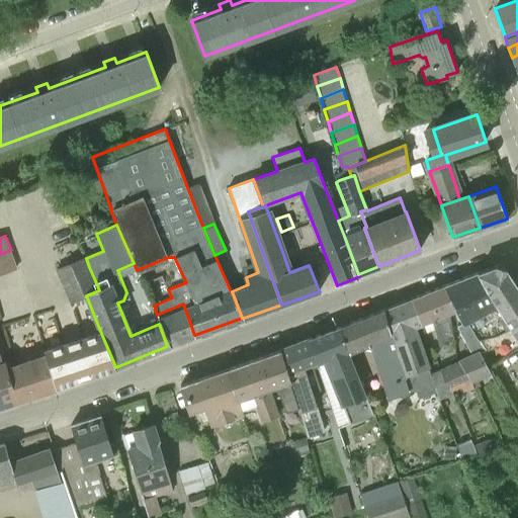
[(0,275),(17,269),(11,250),(0,254),(0,275)]
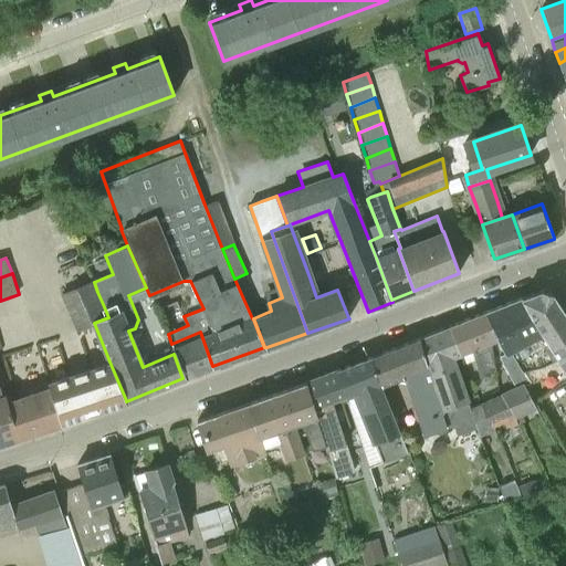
[(66,306),(97,292),(93,280),(61,294),(66,306)]
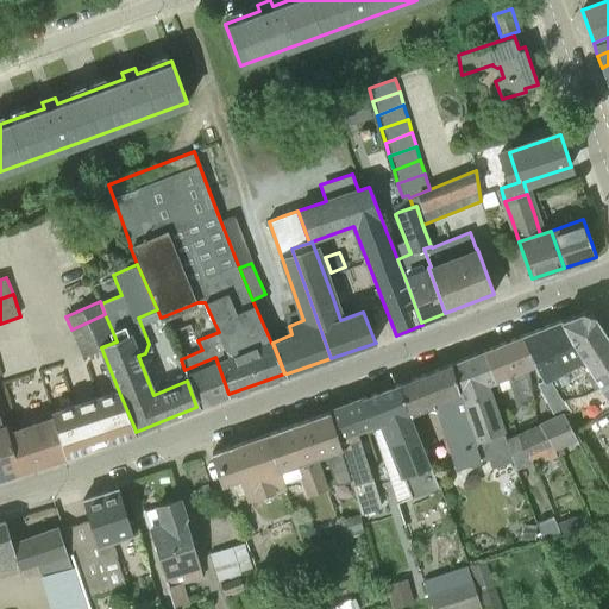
[(601,385),(608,380),(608,339),(592,315),(584,312),(583,313),(560,320),(582,359),(572,365),(586,390),(588,391),(601,385)]
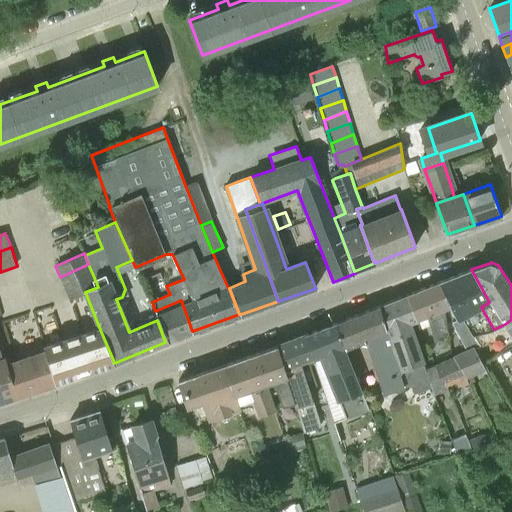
[(64,288),(93,275),(88,264),(60,277),(64,288)]
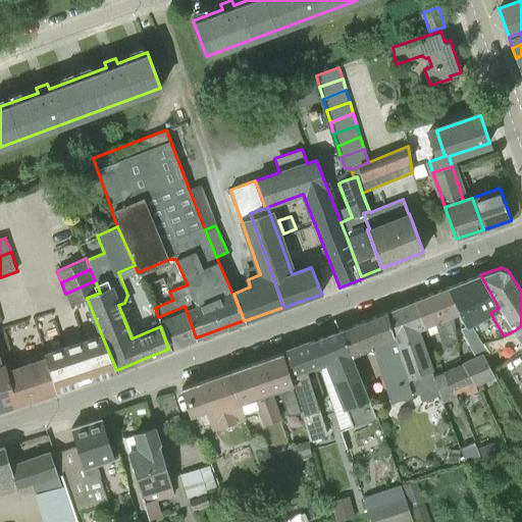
[(480,274),(448,288),(458,313),(465,326),(461,329),(474,357),(462,363),(474,384),(476,386),(494,377),(483,355),(489,352),(482,343),(478,336),(471,324),(490,313),(499,308),(480,274)]
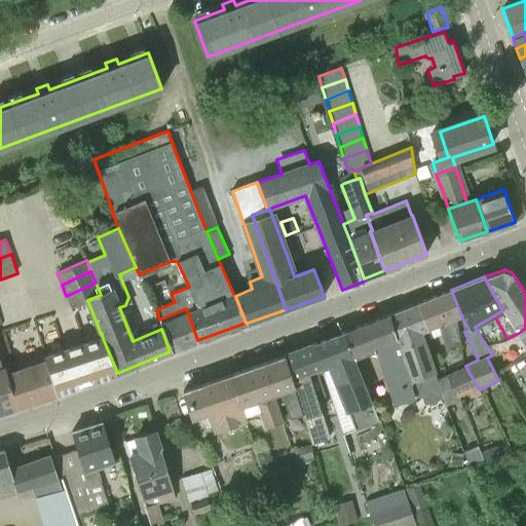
[(87,300),(101,295),(96,283),(66,296),(71,307),(87,300)]
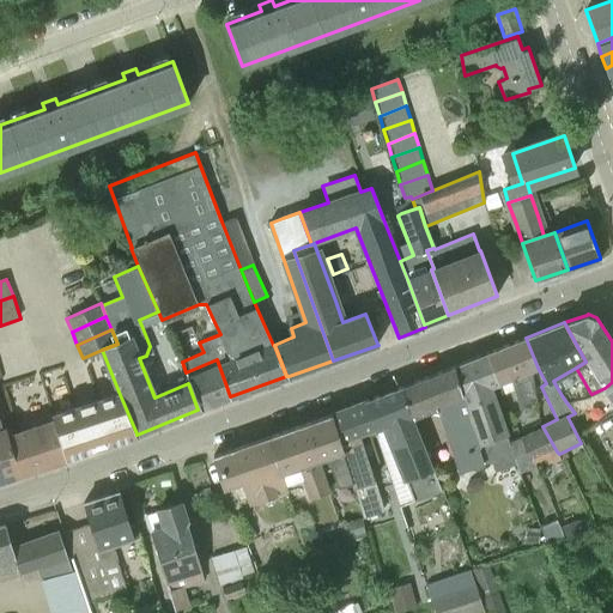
[(526,338),(485,353),(497,383),(501,394),(514,389),(522,411),(538,404),(533,369),(538,368),(526,338)]
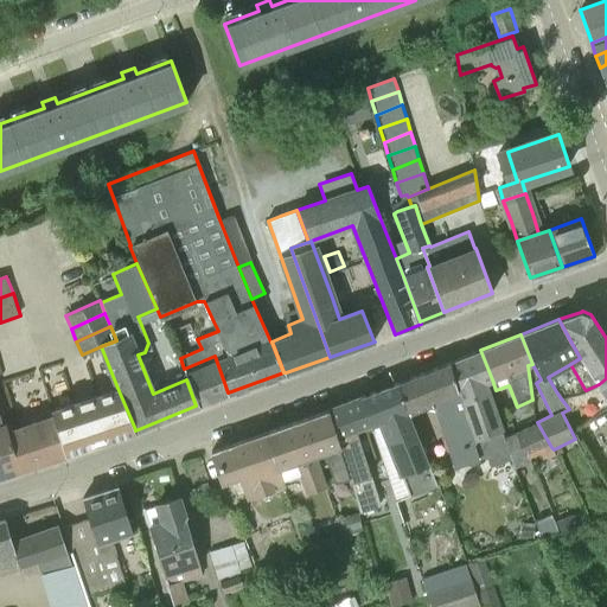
[(502,430),(486,382),(492,379),(480,350),(449,362),(474,439),(502,430)]
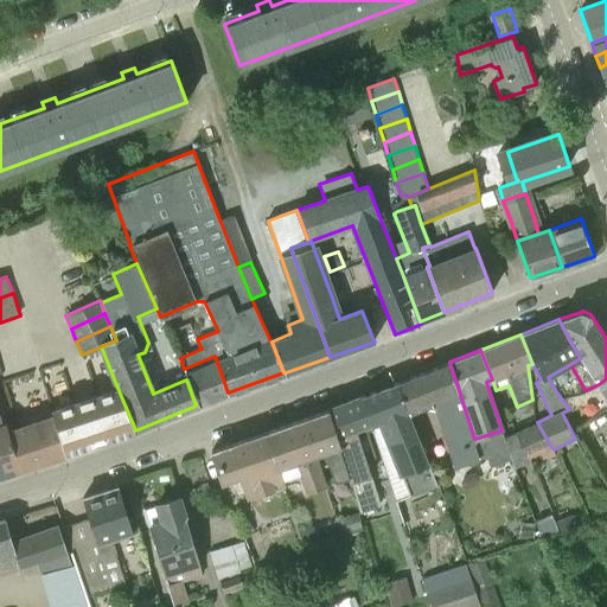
[(184,369),(183,369),(186,379),(196,406),(228,393),(215,356),(184,369)]
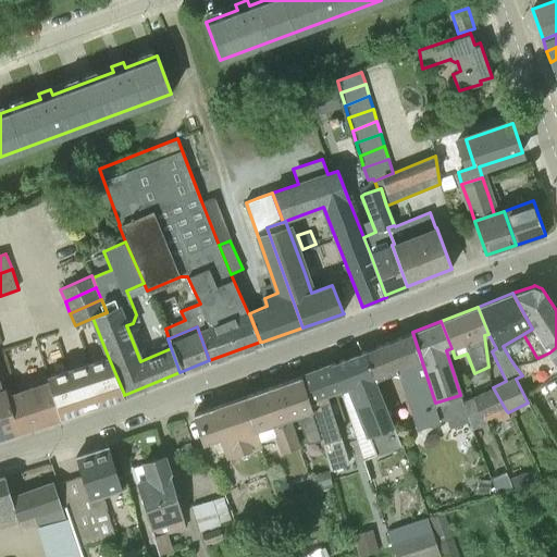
[(375,379),(397,371),(417,430),(447,419),(450,429),(470,422),(462,400),(460,395),(435,403),(412,332),(364,351),(375,379)]
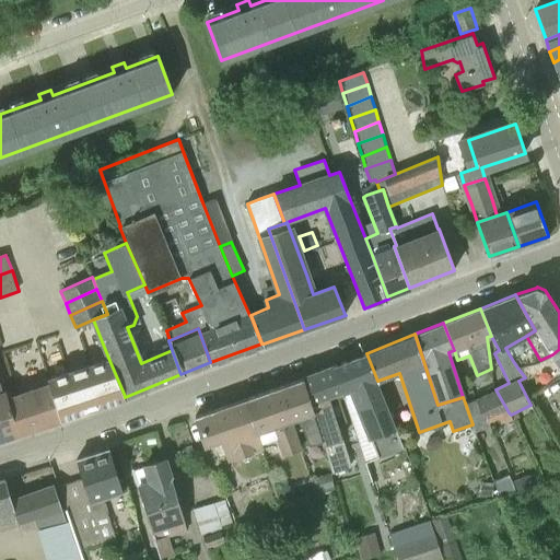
[(559,349),(552,354),(540,360),(539,359),(535,361),(546,383),(559,373),(559,349)]
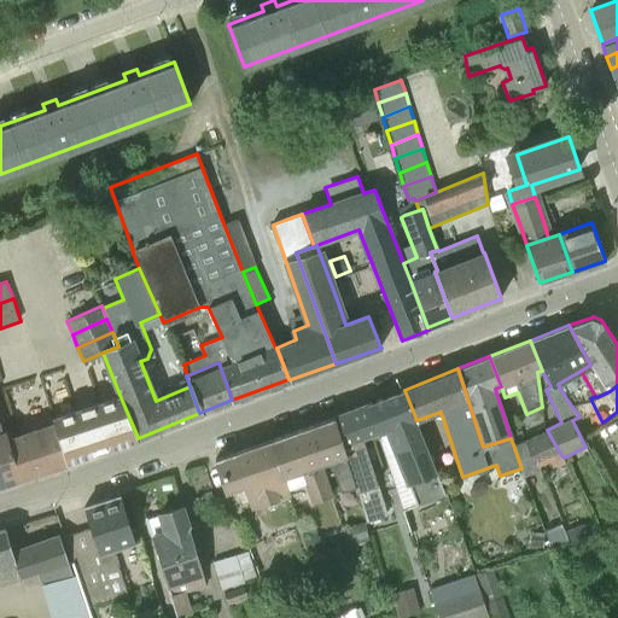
[(436,472),(421,435),(404,390),(368,403),(379,438),(385,455),(403,511),(445,495),(436,472)]
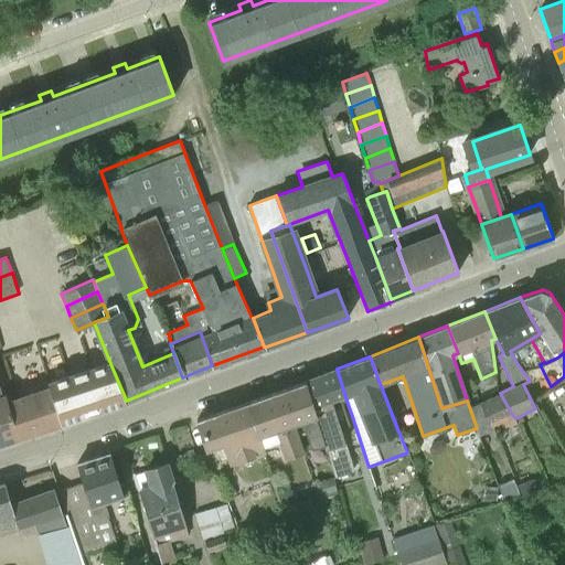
[(61,423),(126,400),(109,361),(48,381),(49,385),(61,423)]
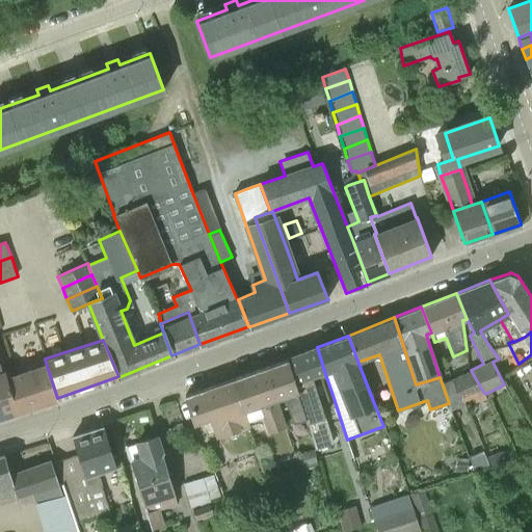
[(0,416),(21,409),(9,376),(0,346),(0,416)]
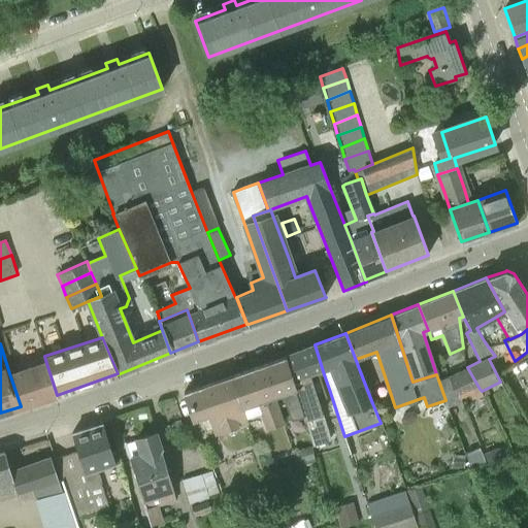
[(332,438),(316,393),(329,389),(324,374),(315,344),(284,357),(303,415),(315,446),(332,438)]
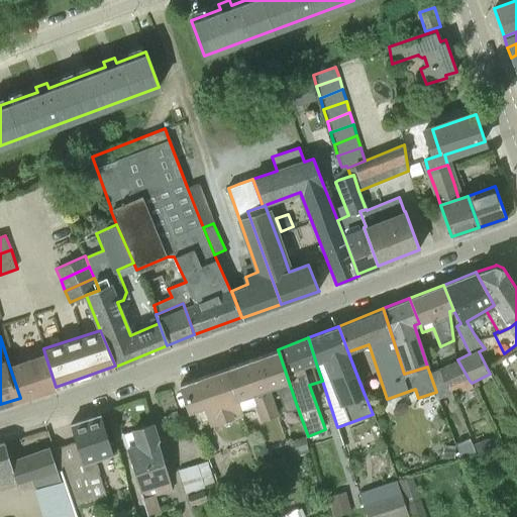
[(278,349),(257,356),(224,369),(235,399),(236,398),(252,393),(262,418),(277,413),(268,387),(276,385),(285,410),(297,406),(278,349)]
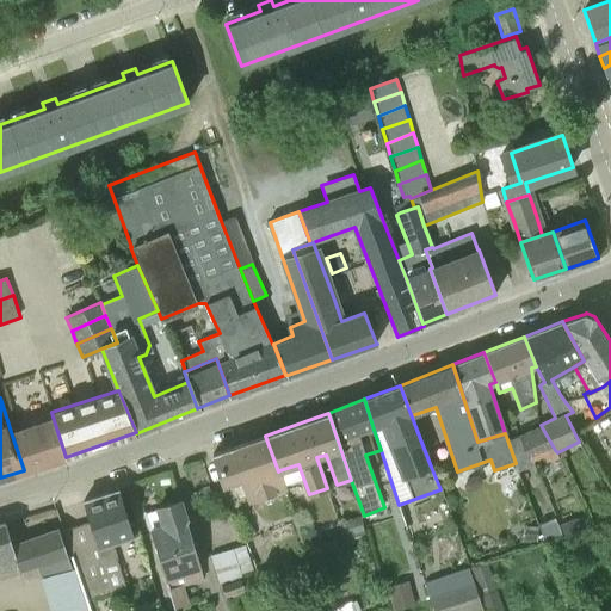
[(24,470),(66,457),(53,417),(11,432),(24,470)]
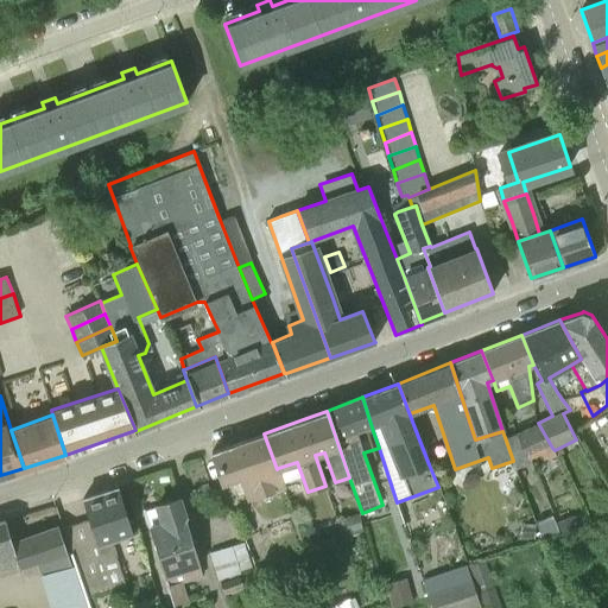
[(556,453),(555,450),(552,448),(538,423),(505,437),(513,461),(514,466),(515,468),(531,462),(530,460),(539,456),(542,460),(556,453)]
